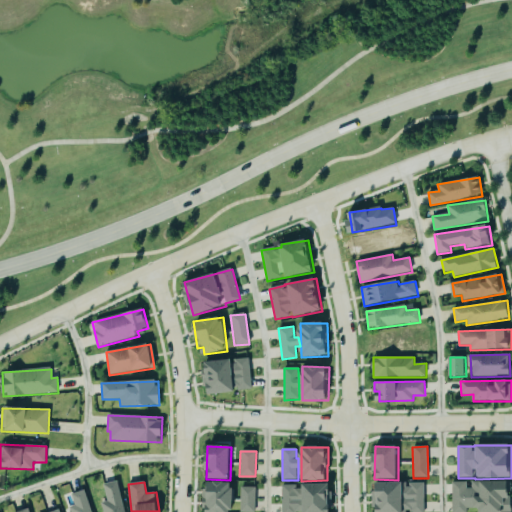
[(232,511),(233,483),(205,482),(204,511),(232,511)]
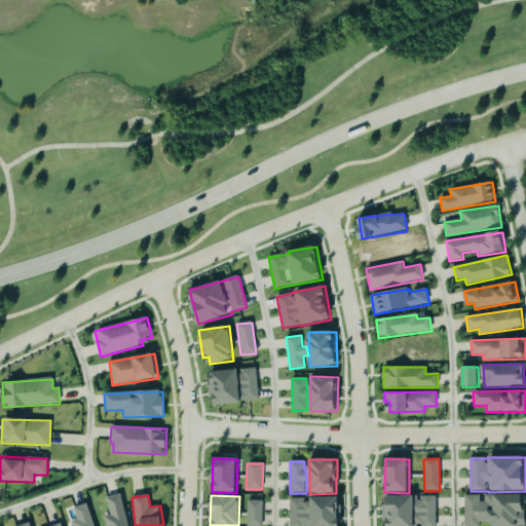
[(465,496),(465,525),(480,525),(480,523),(494,522),(494,525),(525,525),(525,513),(525,495),(483,496),(483,495),(465,496)]
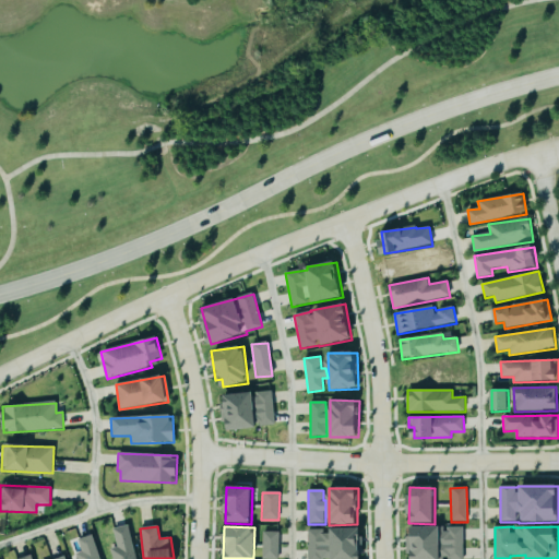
[(441,558),(441,527),(413,527),(413,537),(407,537),(407,555),(413,555),(413,558),(441,558)]
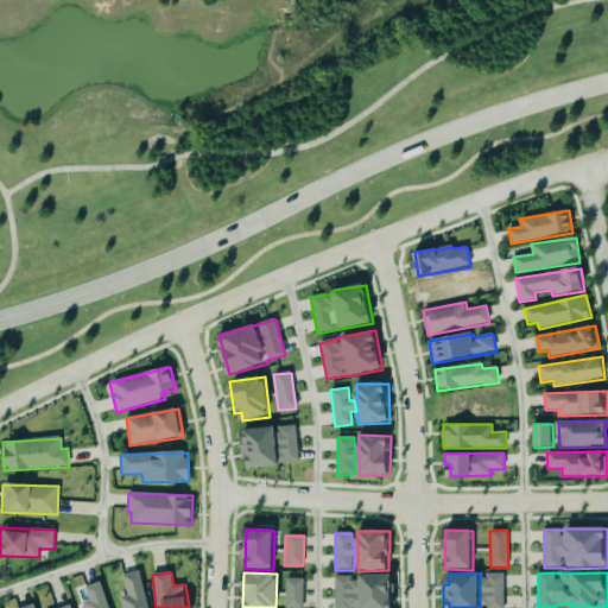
[(504,607),(504,574),(486,575),(486,607),(504,607)]
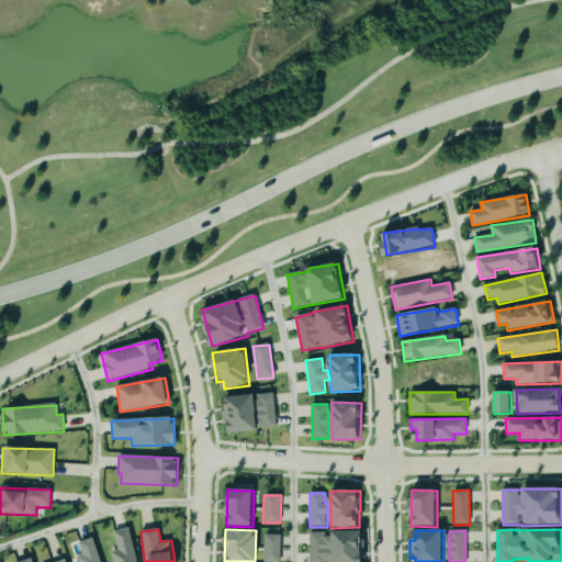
[(334,561),(362,561),(363,532),(325,532),(310,532),(308,561),(325,561),(326,561),(334,561)]
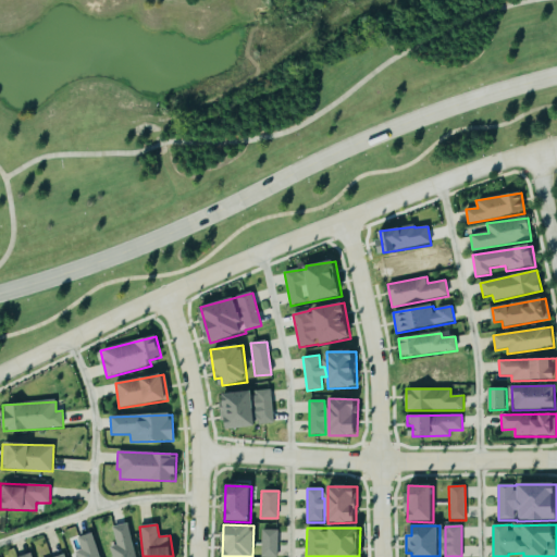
[(279,531),(261,530),(260,556),(277,556),(279,531)]
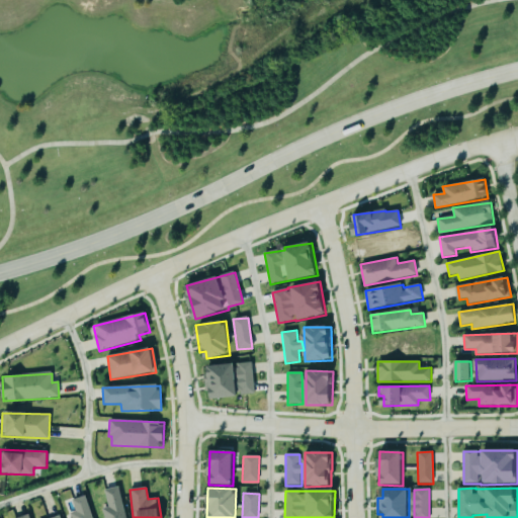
[(70,501),(74,517),(93,517),(87,496),(70,501)]
